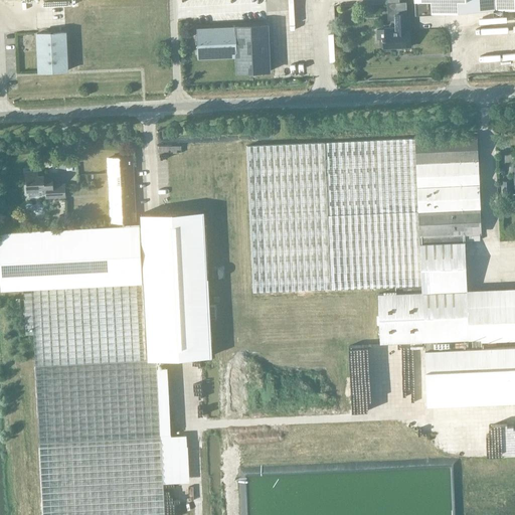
[(514,0),(416,0),(417,12),(433,11),(439,11),(493,8),(514,7),(514,0)]
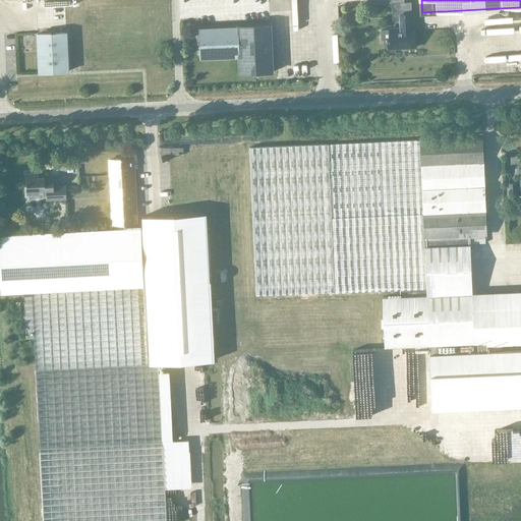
[(400,14),(401,17),(401,29),(390,29),(390,31),(382,31),(382,40),(385,40),(385,47),(389,47),(389,49),(415,47),(414,27),(413,27),(412,13),(400,14)]
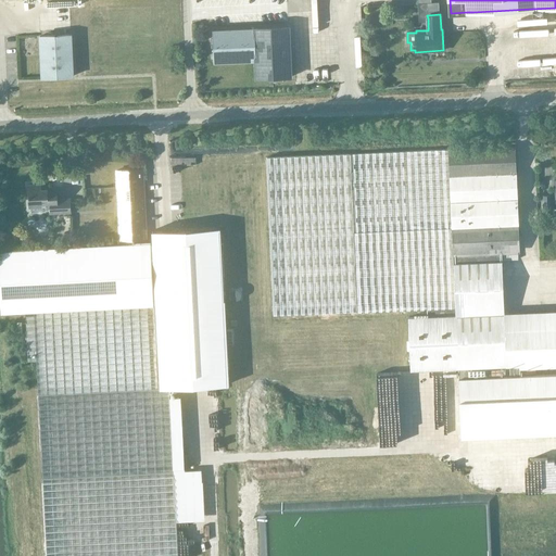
[(254,29),(213,32),(214,62),(255,61),(256,78),(291,77),(290,45),(286,45),(286,27),(254,28),(254,29)]
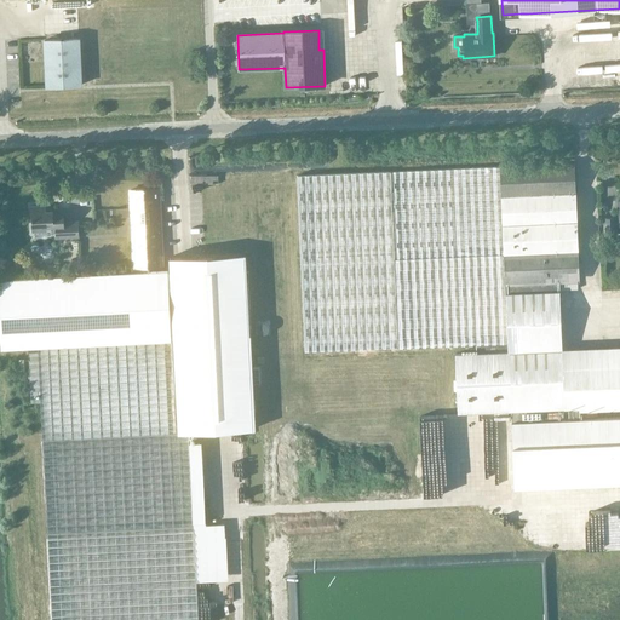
[(81,85),(79,38),(45,40),(46,86),(81,85)]
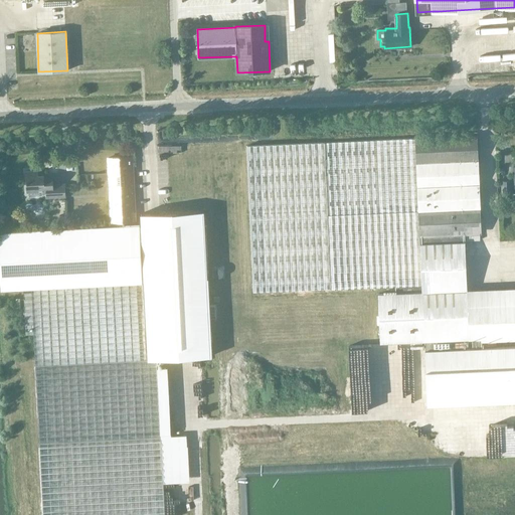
[(477,136),(415,138),(420,242),(466,240),(480,240),(480,231),(481,231),(480,208),(477,136)]
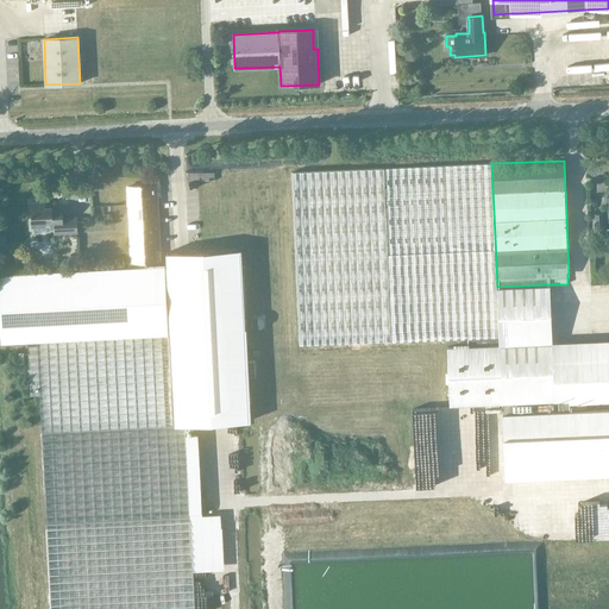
[(292,173),(300,345),(393,340),(393,341),(469,338),(500,337),(497,287),(491,163),(292,173)]
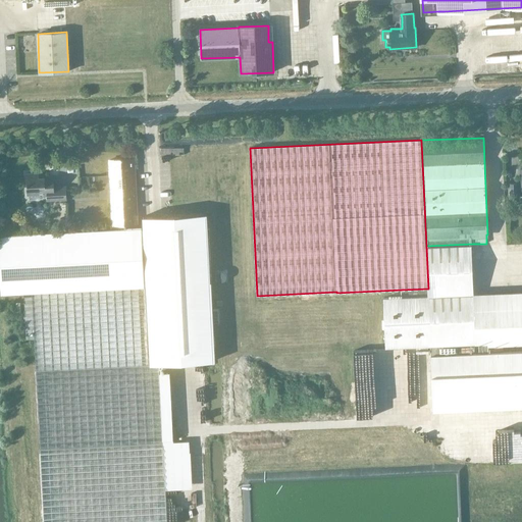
[(134,159),(109,160),(112,229),(137,228),(134,159)]
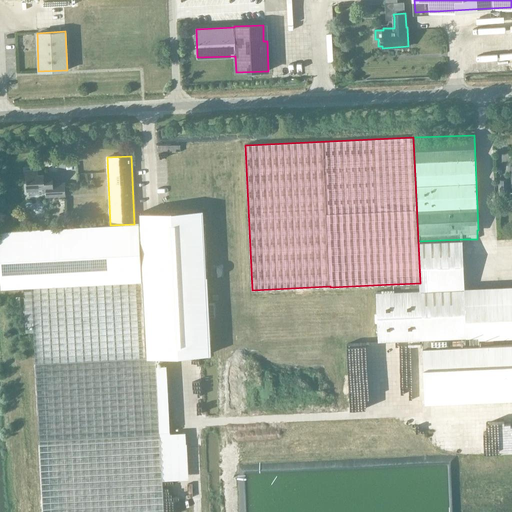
[(508,180),(499,180),(500,195),(509,194),(508,186),(511,186),(511,165),(511,181),(508,181),(508,180)]
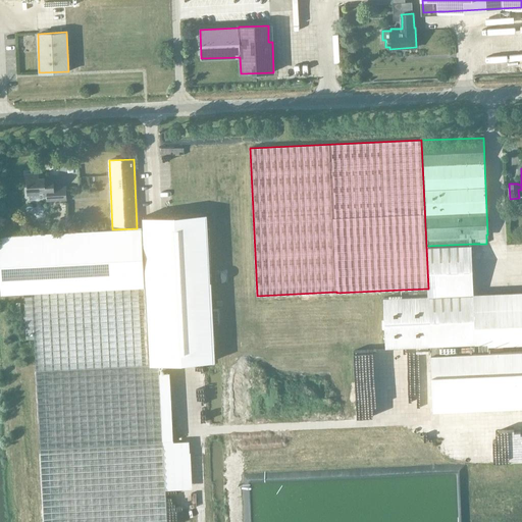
[(28,174),(28,184),(27,184),(27,186),(30,186),(30,193),(29,193),(29,194),(44,193),(44,195),(48,195),(48,200),(66,199),(65,187),(53,188),(53,176),(43,176),(43,177),(38,178),(38,177),(38,174),(28,174)]
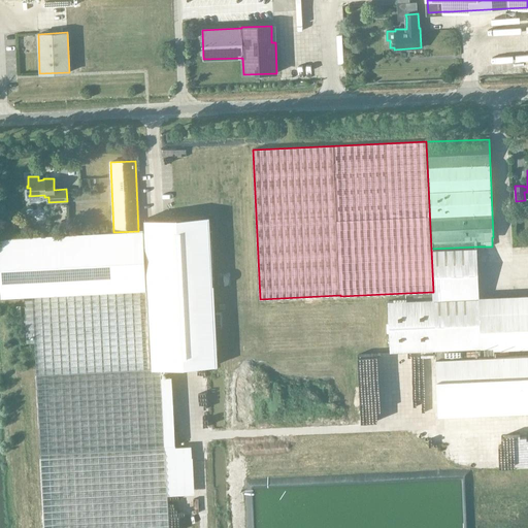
[(145,230),(143,230),(146,290),(151,368),(161,368),(217,365),(209,216),(144,219),(145,230)]
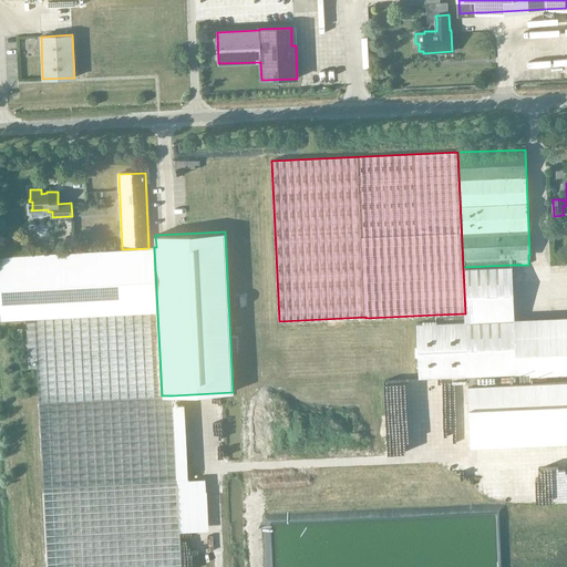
[(154,247),(148,248),(122,249),(0,255),(0,282),(2,319),(26,318),(151,311),(157,311),(154,247)]
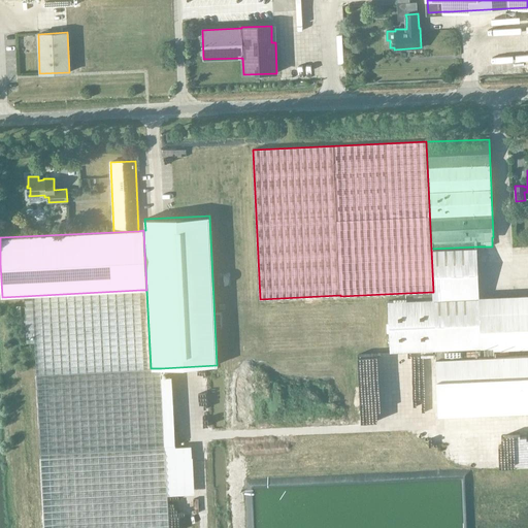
[(477,246),(431,249),(433,292),(406,293),(406,301),(389,301),(391,352),(436,350),(439,416),(527,411),(527,355),(495,357),(495,350),(482,350),(479,297),(477,246)]
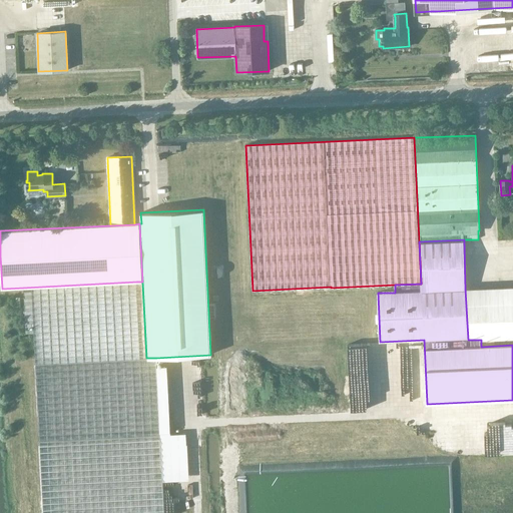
[(142,282),(136,282),(23,288),(26,333),(34,333),(42,512),(163,512),(156,358),(146,358),(142,282)]
